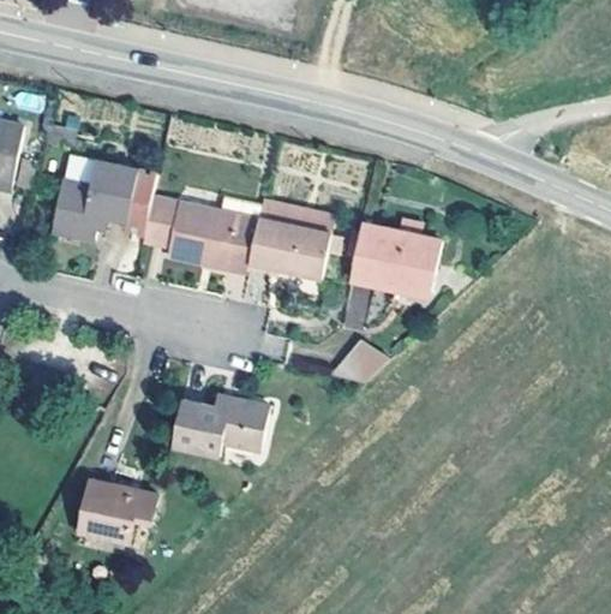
[(23,125),(0,120),(0,186),(10,189),(23,125)]
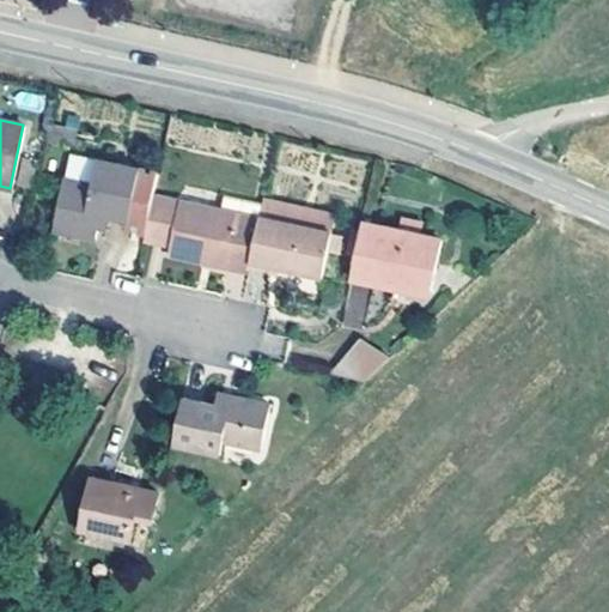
[(75,129),(47,123),(44,138),(72,143),(75,129)]
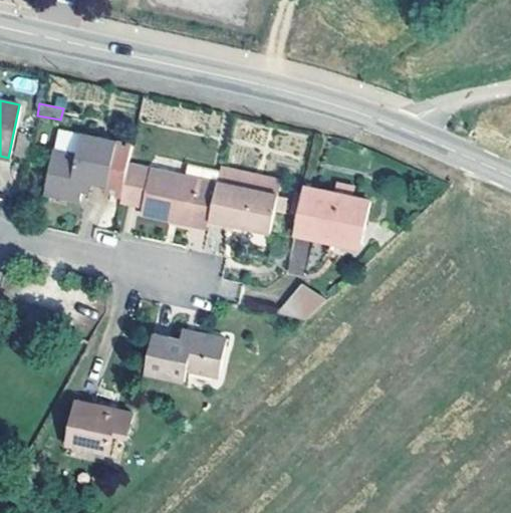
[(125,163),(130,144),(57,127),(52,149),(51,149),(42,192),(77,199),(80,190),(82,178),(89,180),(104,183),(102,190),(119,194),(125,163)]
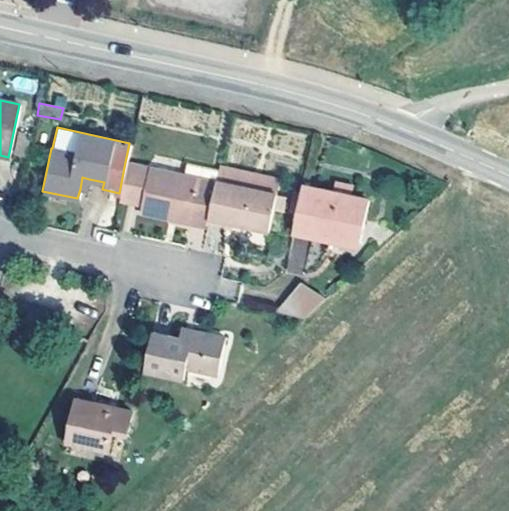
[(149,168),(125,162),(119,193),(118,197),(141,202),(149,168)]
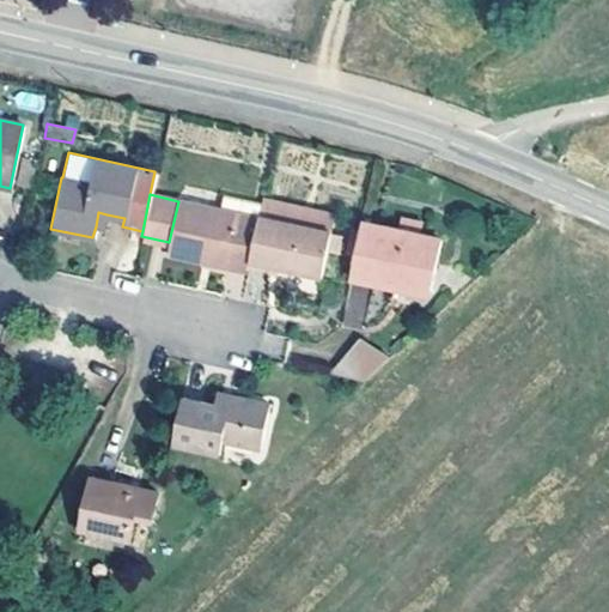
[(260,201),(221,194),(218,208),(178,201),(169,242),(166,253),(244,270),(247,260),(256,214),(260,201)]
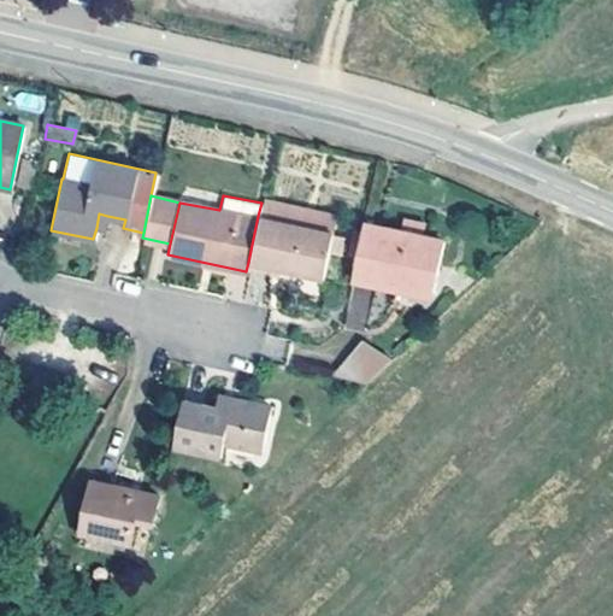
[(261,203),(258,216),(328,230),(331,213),(261,199),(261,203)]
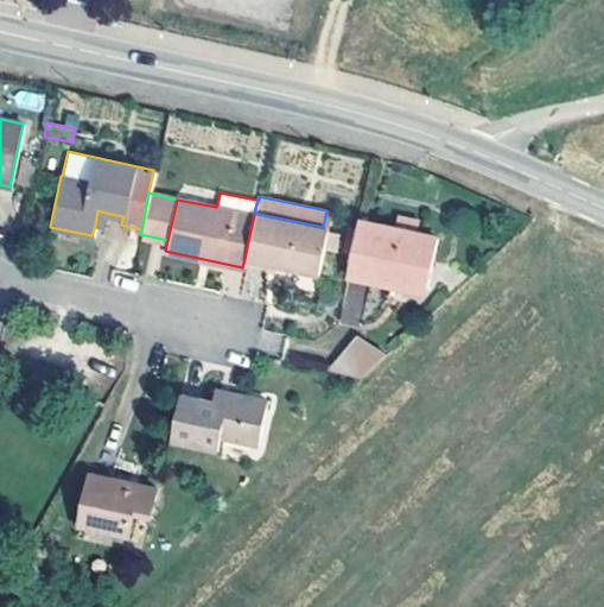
[(97,210),(95,225),(103,226),(106,213),(97,210)]
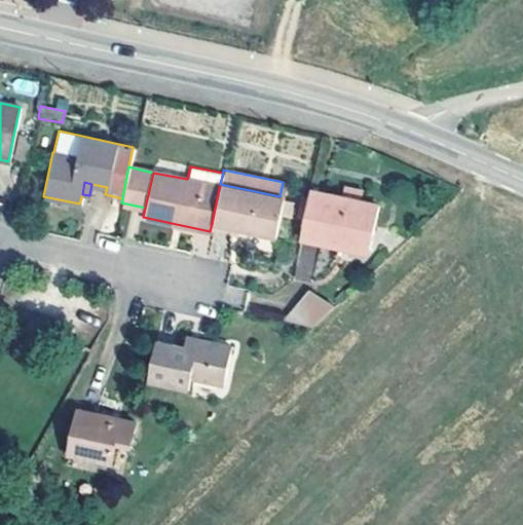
[(279,196),(220,184),(212,223),(274,237),(283,196),(279,196)]
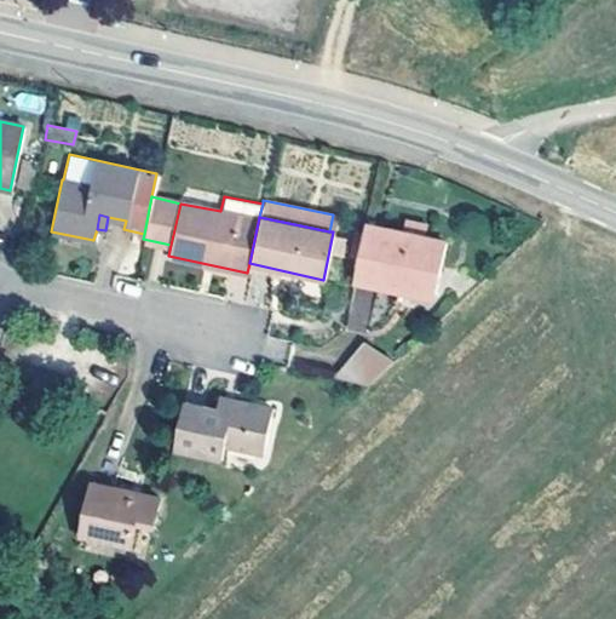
[(363,224),(351,280),(402,291),(403,285),(433,291),(444,240),(363,224)]
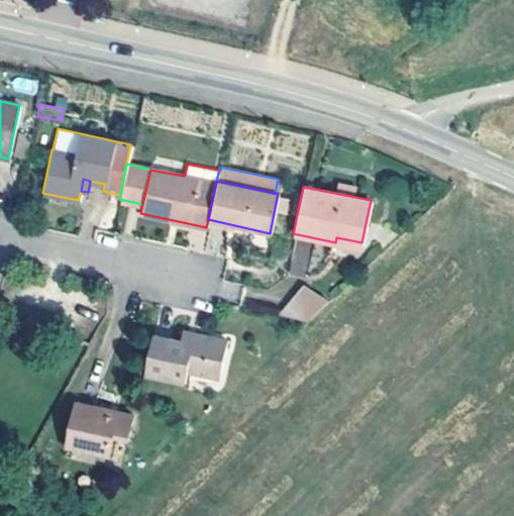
[(336,237),(335,242),(361,247),(362,242),(336,237)]
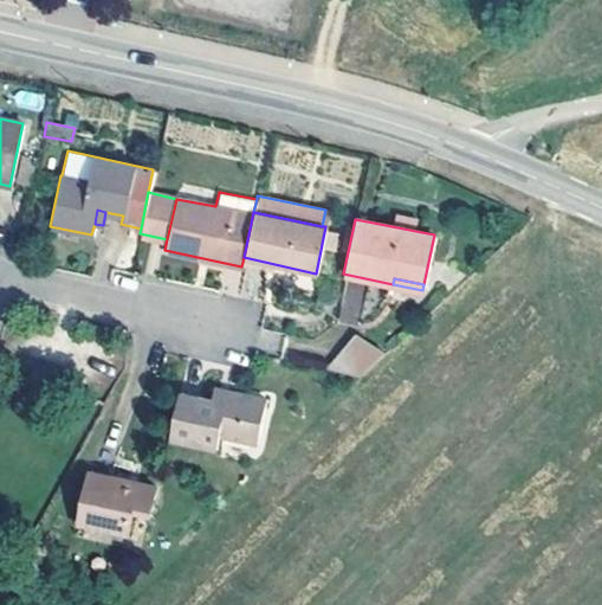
[(383,351),(355,334),(327,367),(358,374),(383,351)]
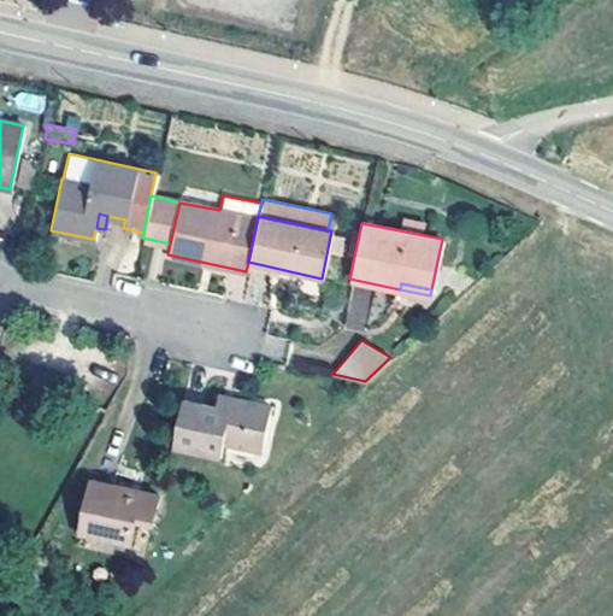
[(214,406),(181,399),(171,446),(218,456),(222,441),(260,450),(270,405),(217,394),(214,406)]
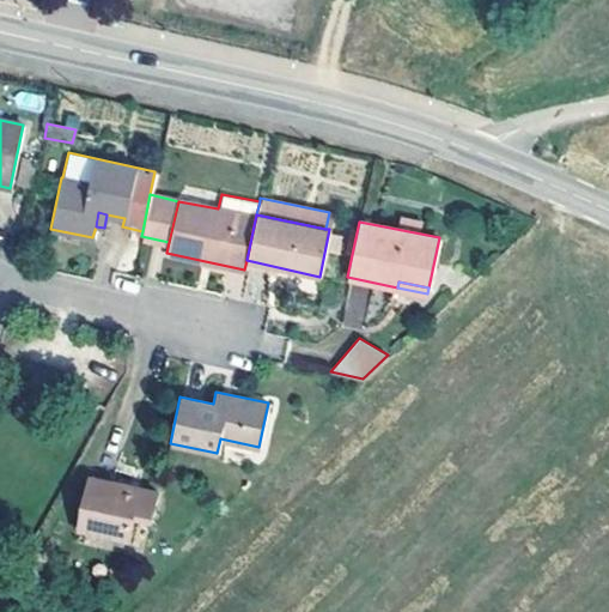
[(156,491),(87,477),(77,527),(127,539),(133,514),(151,519),(156,491)]
